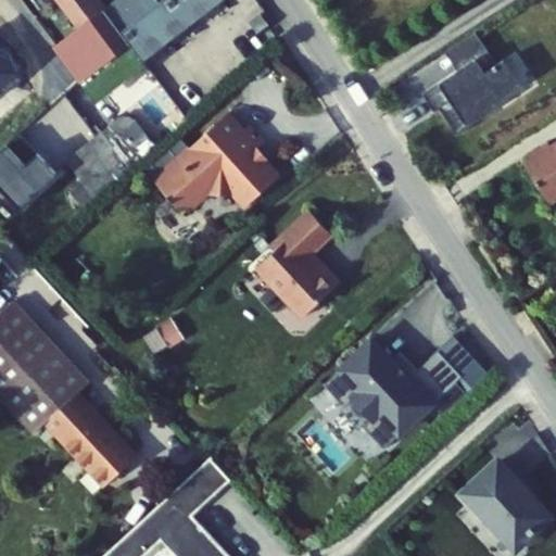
[(61,0),(81,26),(57,46),(97,97),(217,0),(164,0),(125,30),(101,0),(61,0)]
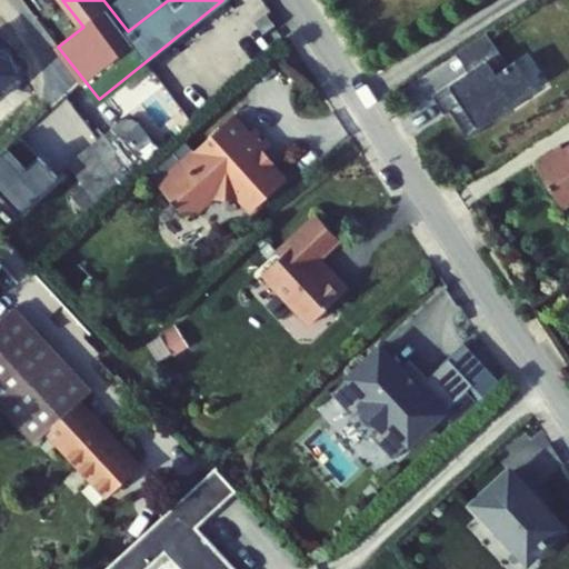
[(511,68),(489,33),(458,53),(471,73),(489,61),(498,76),(511,68)]
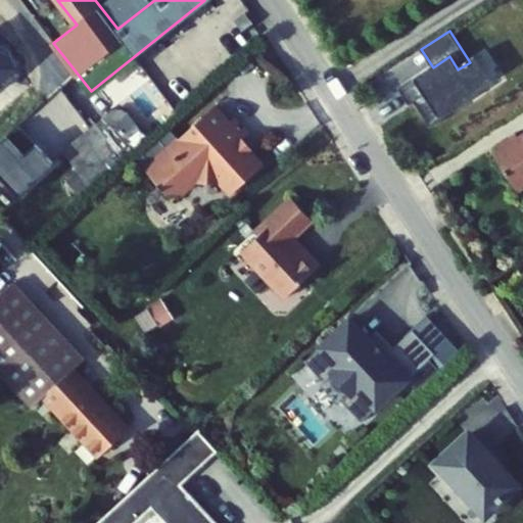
[(484,85),(470,62),(458,69),(449,56),(433,67),(399,88),(410,105),(415,102),(431,128),(455,112),(453,109),(450,106),(465,97),(484,85)]
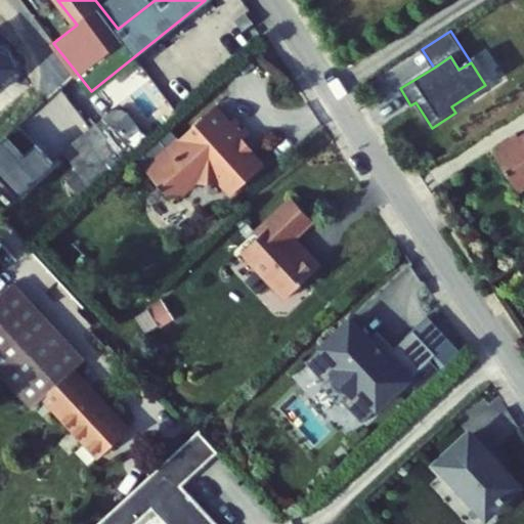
[(477,58),(471,62),(485,85),(491,81),(477,58)]
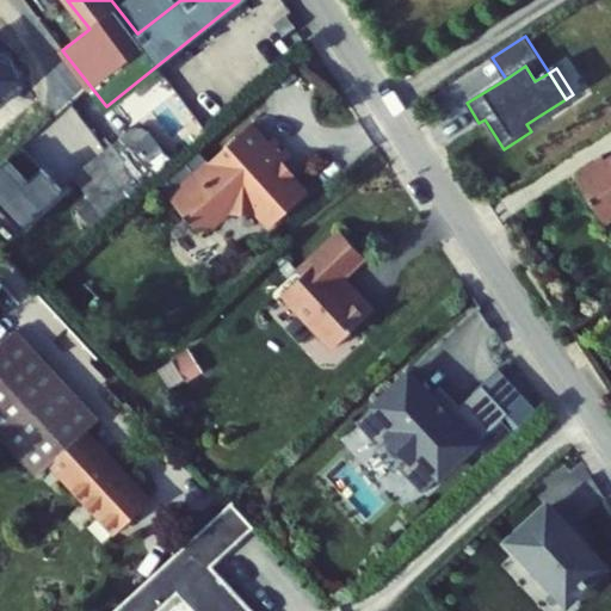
[(164,100),(73,178),(109,221),(197,139),(164,100)]
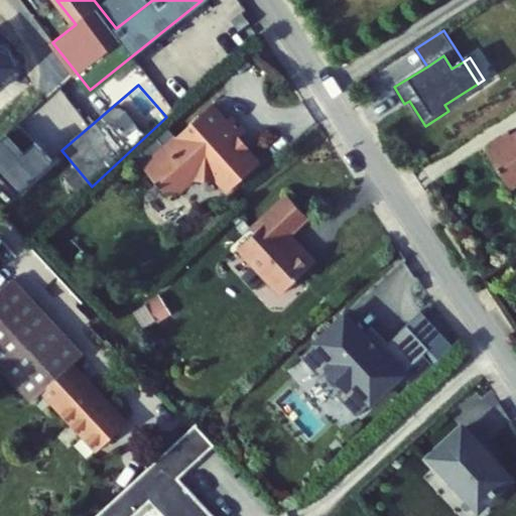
[(461,99),(459,96),(444,105),(446,108),(461,99)]
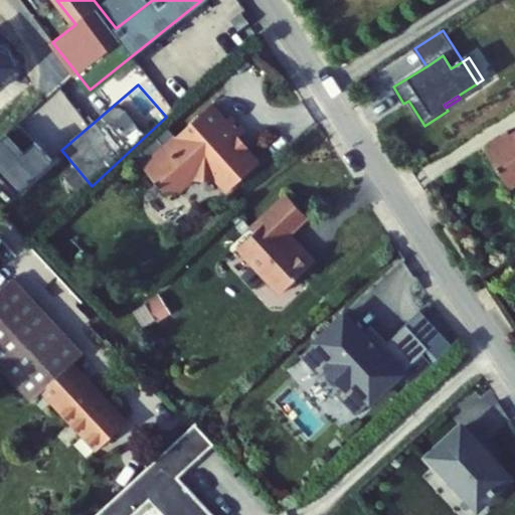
[(180,158),(157,178),(169,191),(183,192),(198,180),(221,181),(232,193),(265,166),(242,140),(250,134),(236,118),(231,122),(217,107),(171,147),(180,158)]
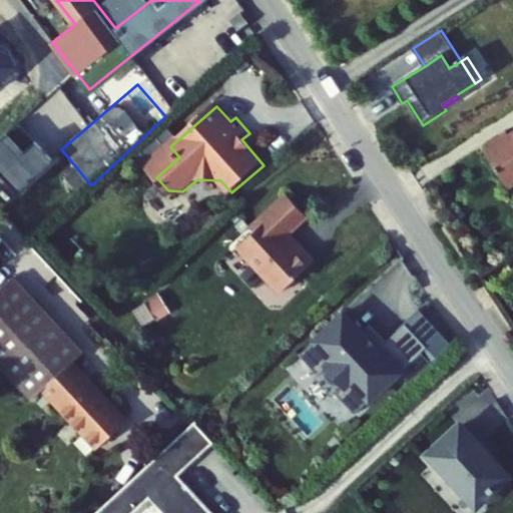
[(55,161),(18,124),(0,140),(0,172),(21,194),(55,161)]
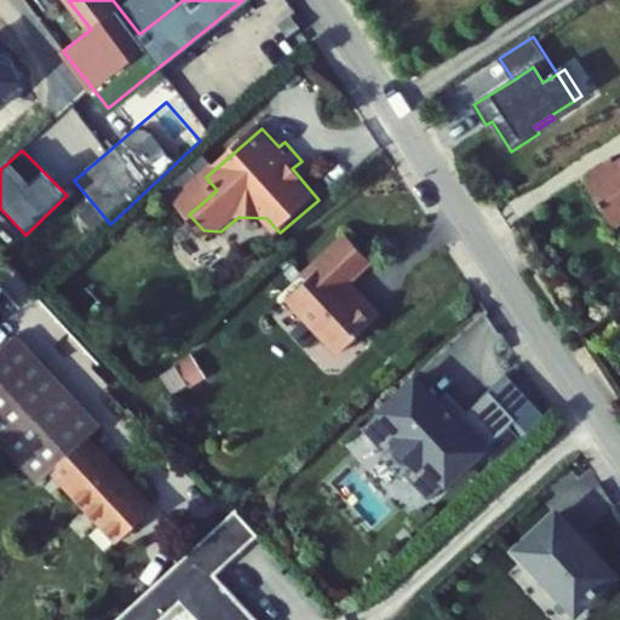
[(178,201),(189,214),(217,190),(206,177),(178,201)]
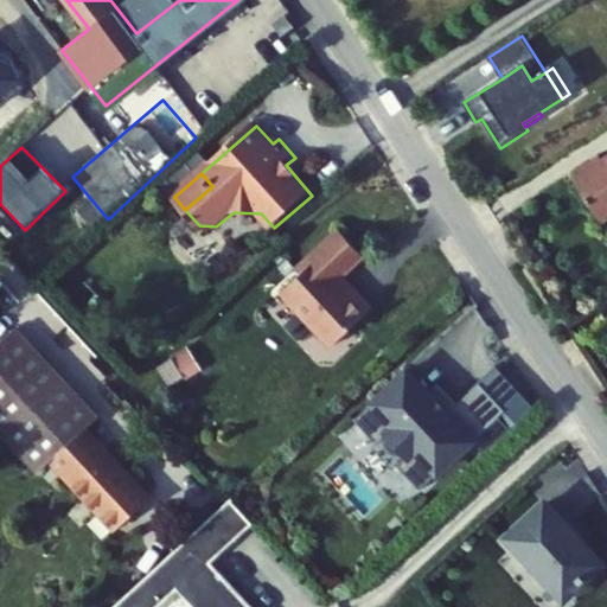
[(305,276),(285,295),(334,350),(376,312),(359,294),(353,294),(352,295),(340,283),(368,260),(343,234),(300,273),(305,276)]
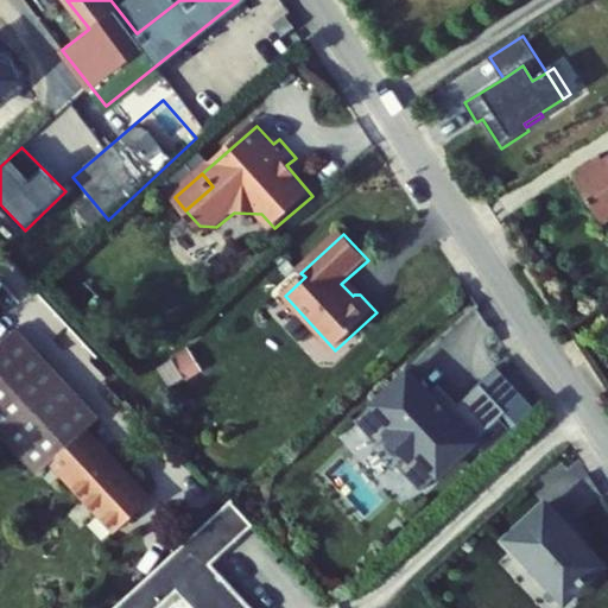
[(13,330),(0,342),(0,432),(36,470),(94,416),(13,330)]
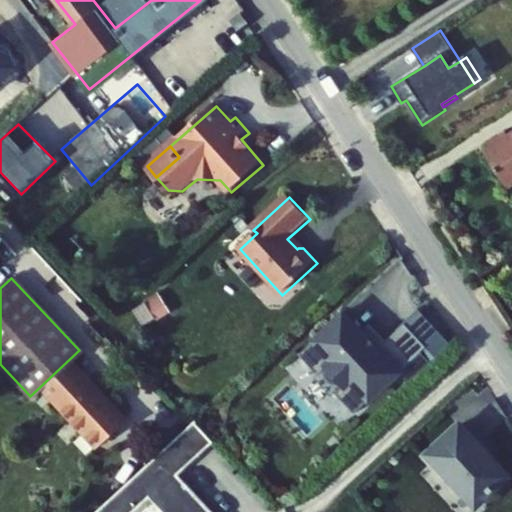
[(147,304),(159,320),(171,311),(160,295),(147,304)]
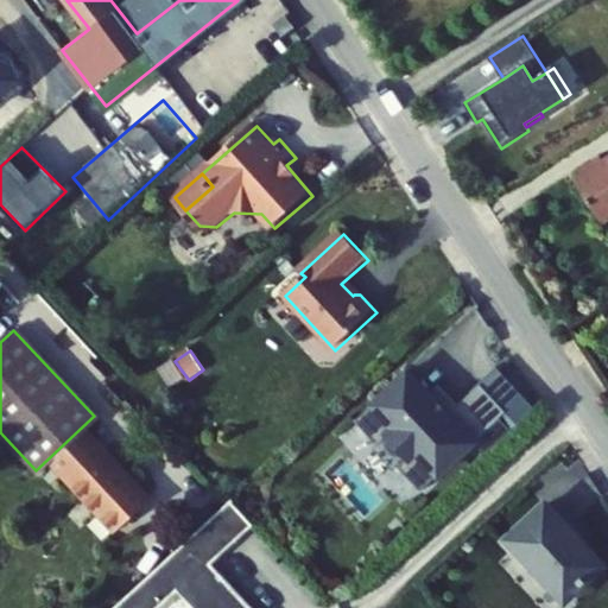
[(404,374),(368,407),(390,430),(380,439),(403,464),(411,456),(432,479),(468,447),(480,460),(506,435),(494,422),(500,416),(475,388),(444,417),(404,374)]
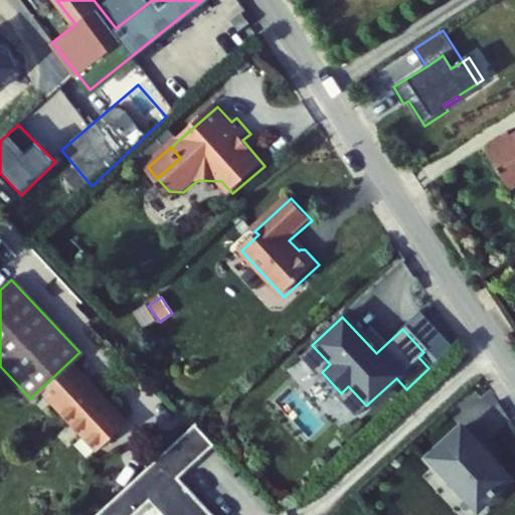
[(82,355),(79,352),(30,398),(32,401),(42,391),(99,451),(129,422),(73,363),(82,355)]
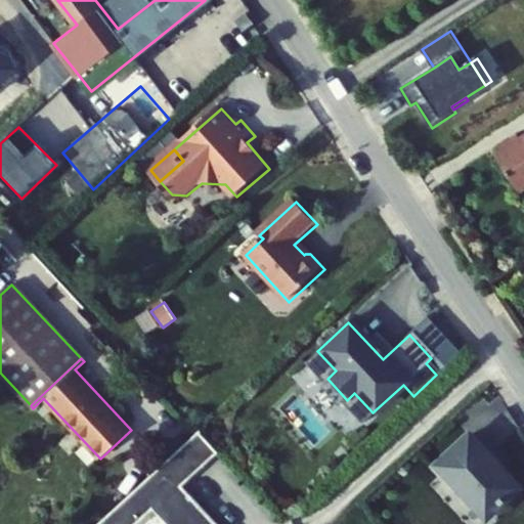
[(496,410),(478,432),(490,442),(496,434),(505,440),(516,427),(496,410)]
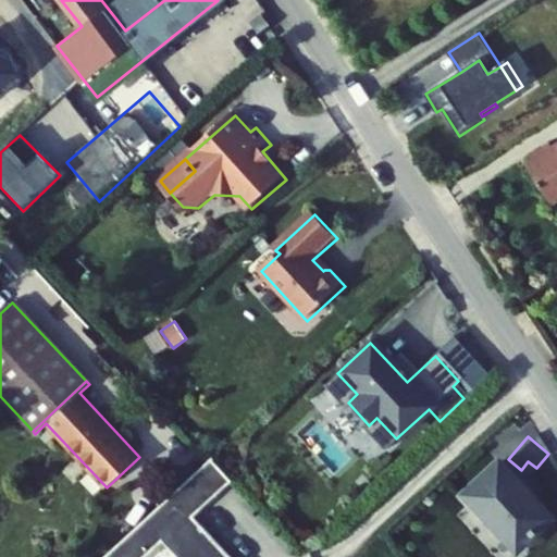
[(554,514),(502,458),(465,493),(487,518),(491,515),(520,545),(554,514)]
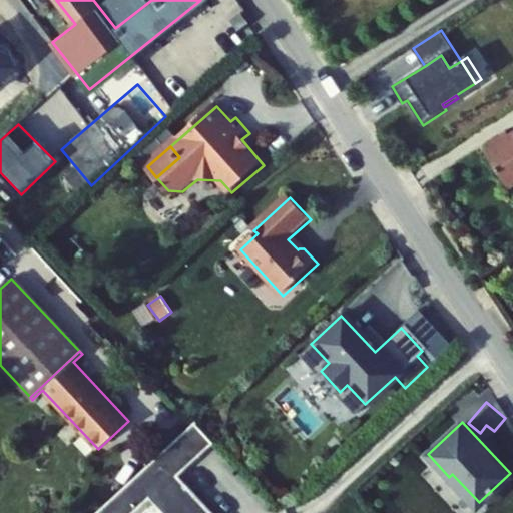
[(209,445),(191,424),(177,437),(196,458),(209,445)]
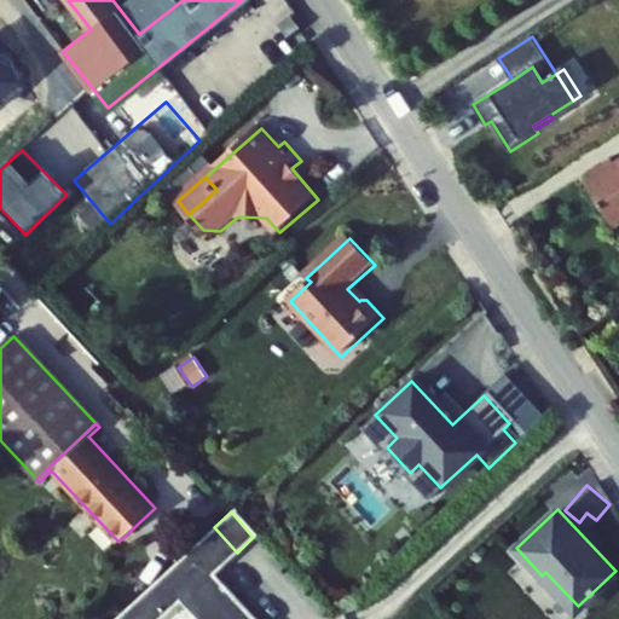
[(237,553),(214,527),(116,618),(161,618),(177,605),(190,618),(250,618),(210,577),(237,553)]
